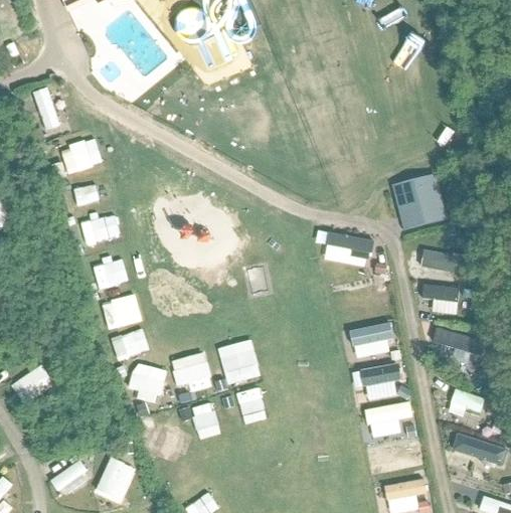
[(64,0),(71,13),(100,0),(64,0)]
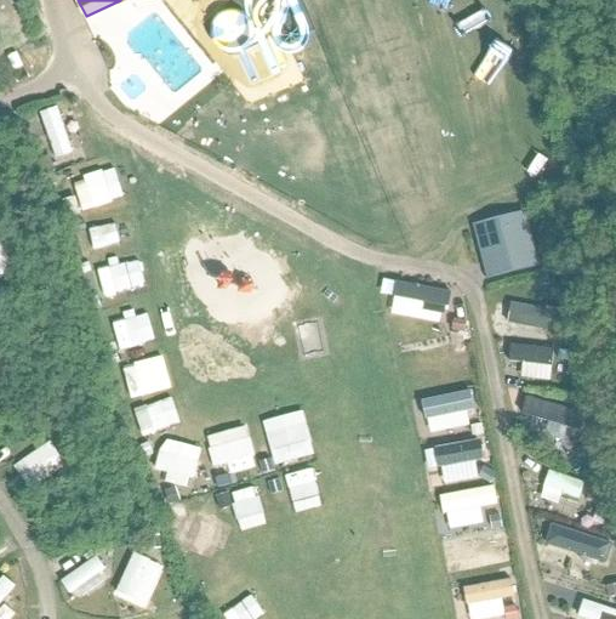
[(39,112),(57,162),(73,155),(56,106),(39,112)]
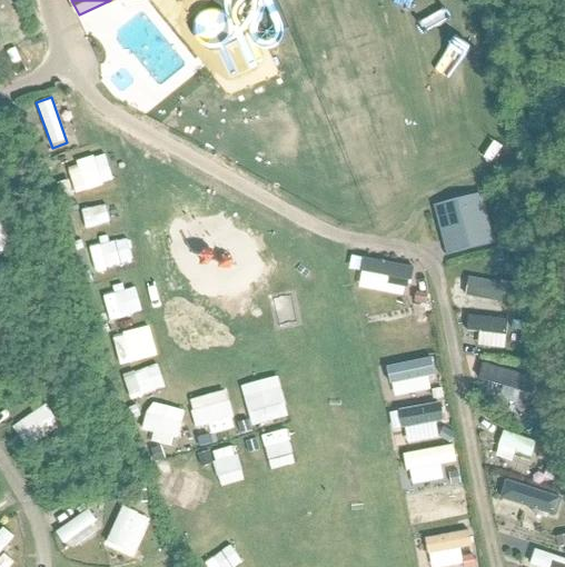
[(77,195),(103,186),(95,158),(68,167),(77,195)]
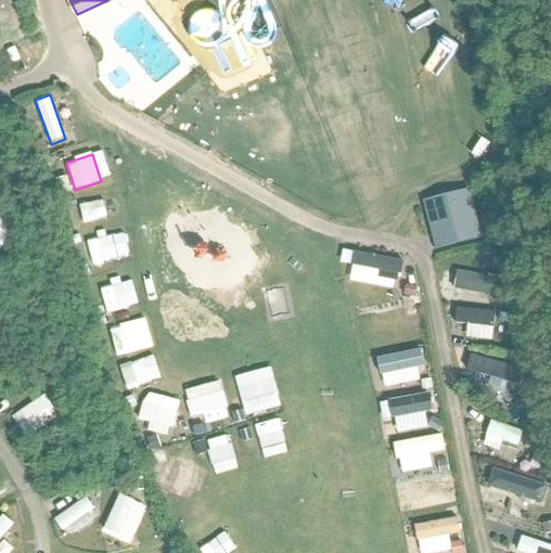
[(302,179),(304,202),(312,201),(310,178),(302,179)]
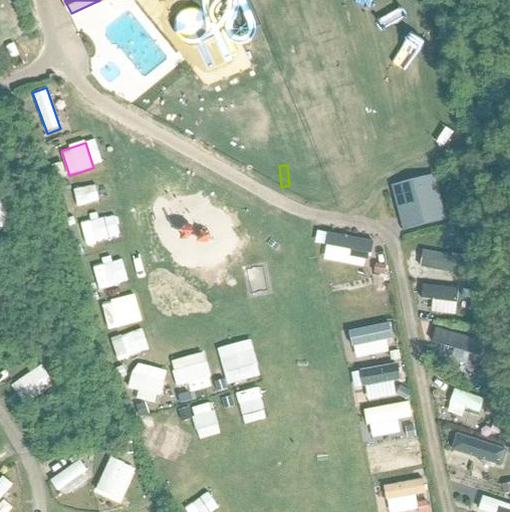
[(438,179),(393,190),(406,235),(450,222),(438,179)]
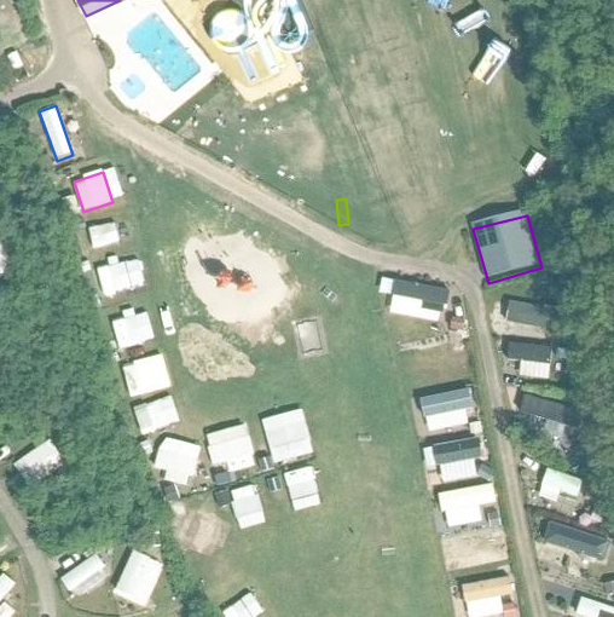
[(86,221),(97,255),(109,252),(99,218),(86,221)]
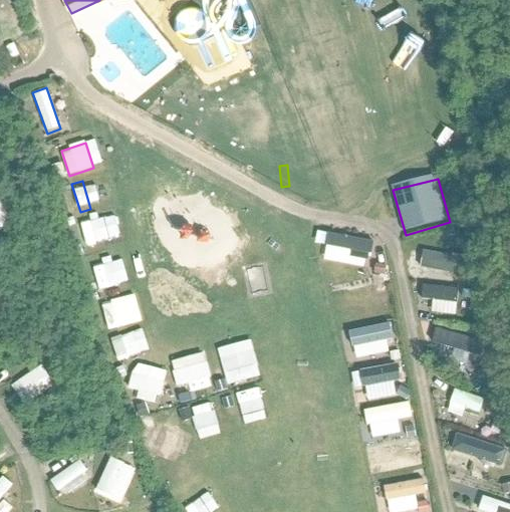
[(83,220),(89,245),(100,242),(94,217),(83,220)]
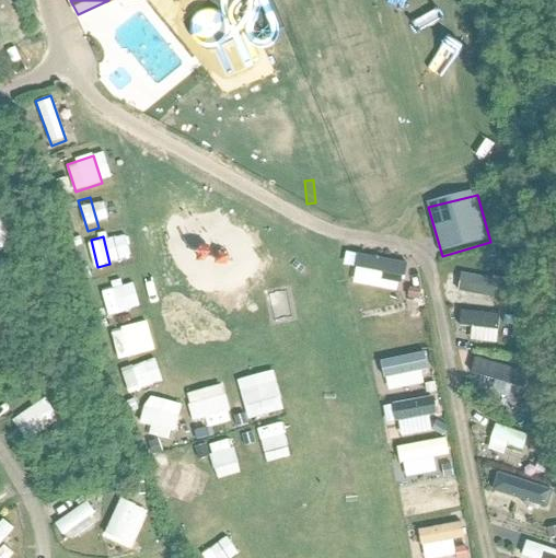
[(401,292),(406,264),(358,253),(351,282),(401,292)]
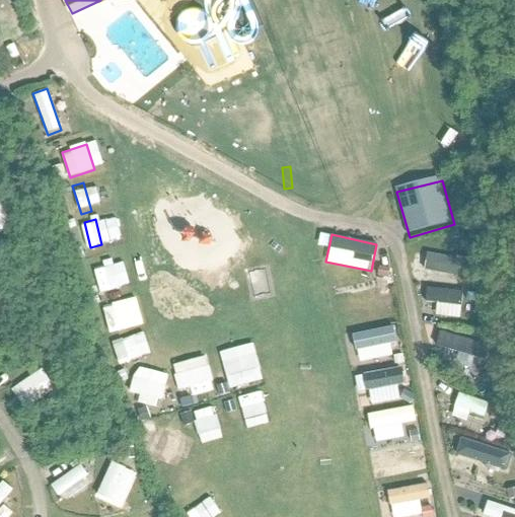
[(460,274),(461,259),(426,255),(425,271),(460,274)]
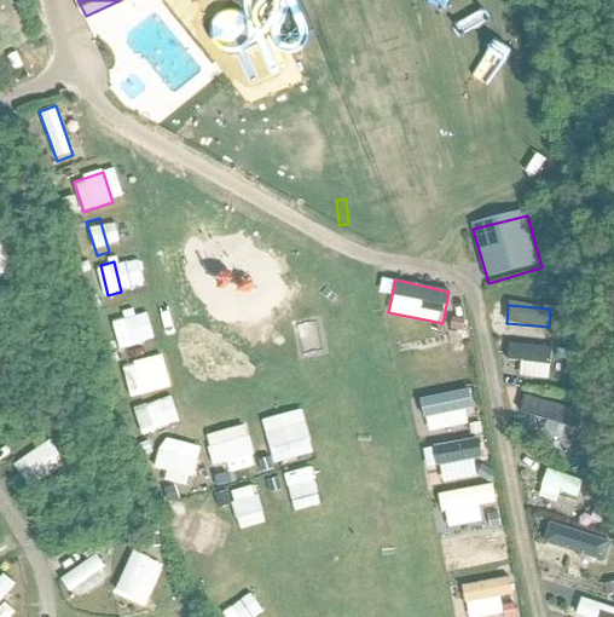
[(302,351),(320,350),(319,326),(301,327),(302,351)]
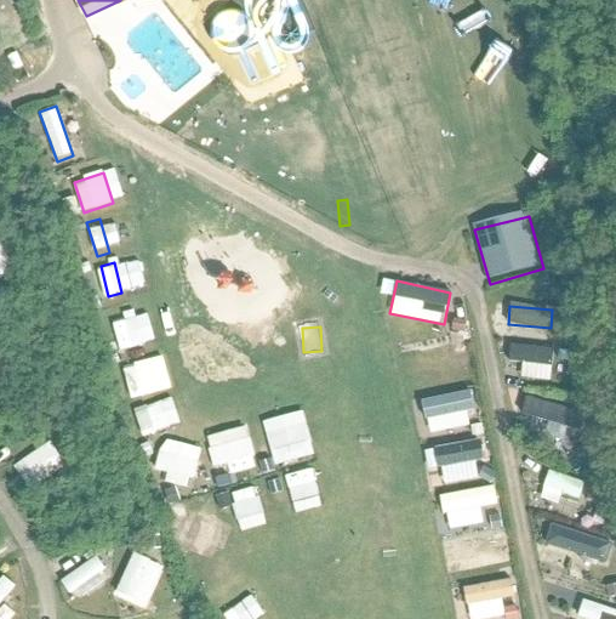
[(508,368),(522,369),(520,378),(552,381),(557,350),(511,344),(508,368)]
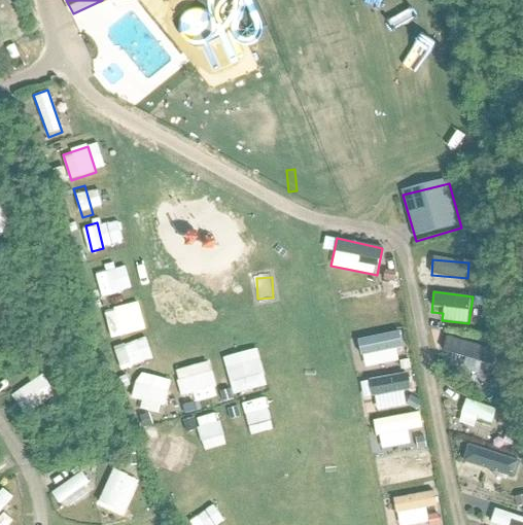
[(120,353),(130,351),(132,358),(144,355),(136,323),(114,329),(120,353)]
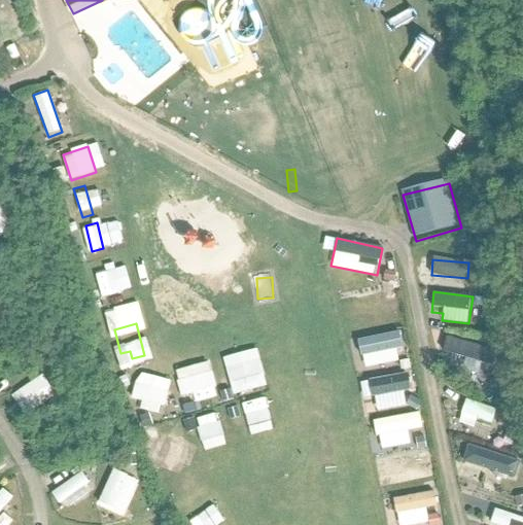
[(360,334),(361,355),(403,354),(402,331),(360,334)]
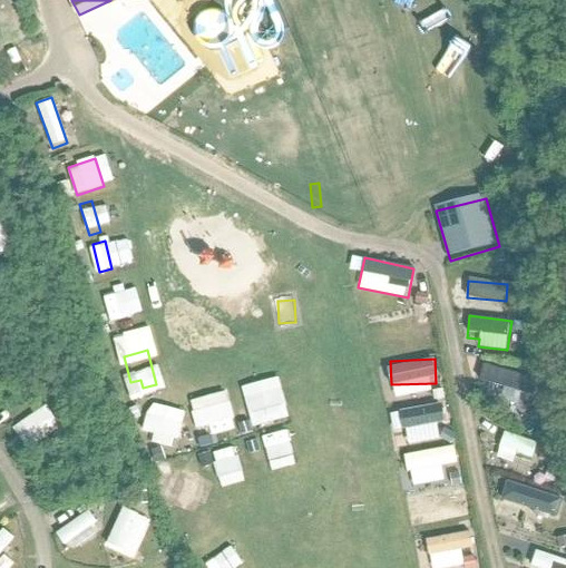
[(146,393),(133,399),(143,419),(155,413),(146,393)]
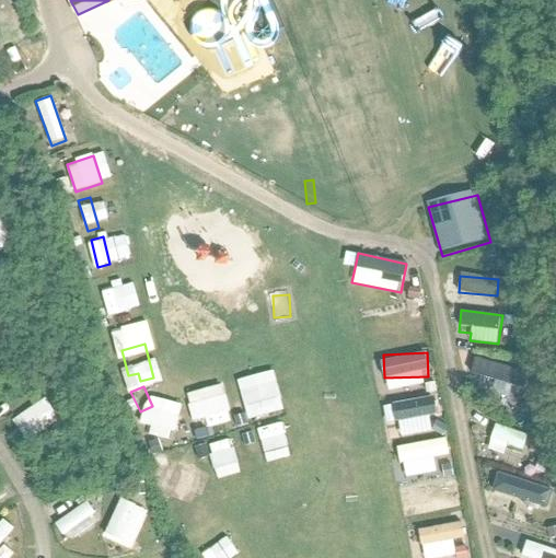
[(397,421),(438,415),(435,394),(393,400),(397,421)]
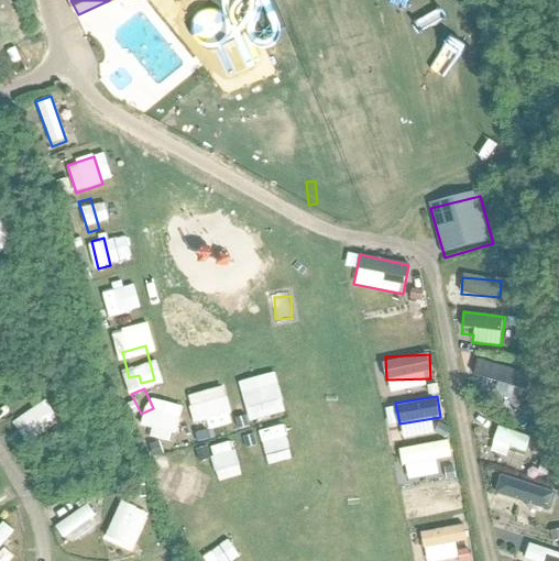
[(24,438),(58,419),(46,397),(12,415),(24,438)]
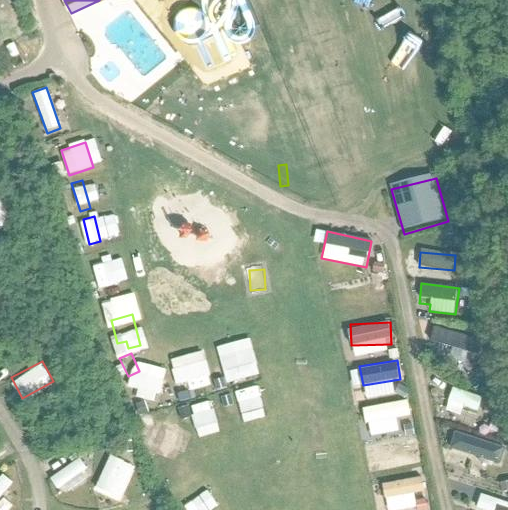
[(206,370),(185,374),(188,388),(209,383),(206,370)]
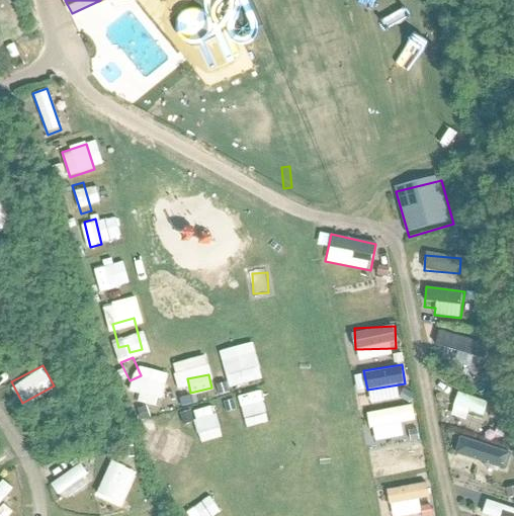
[(450,407),(483,418),(489,402),(456,390),(450,407)]
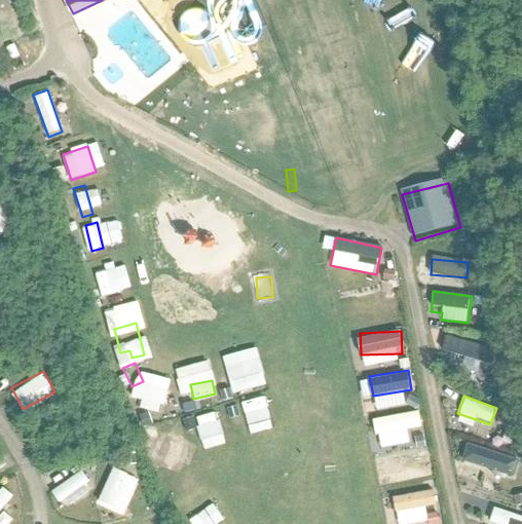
[(240,434),(263,424),(253,398),(230,407),(240,434)]
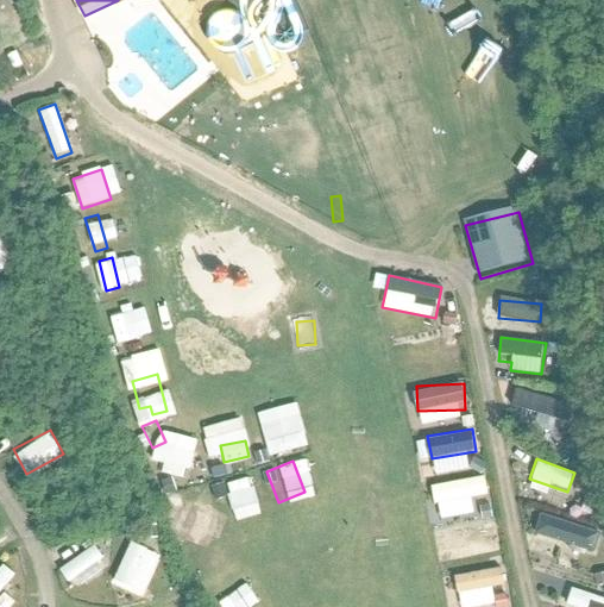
[(249,474),(226,480),(234,513),(257,507),(249,474)]
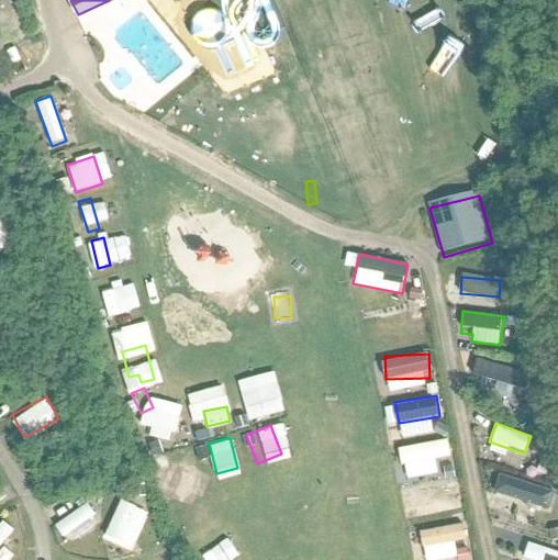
[(401,446),(404,465),(441,458),(437,439),(401,446)]
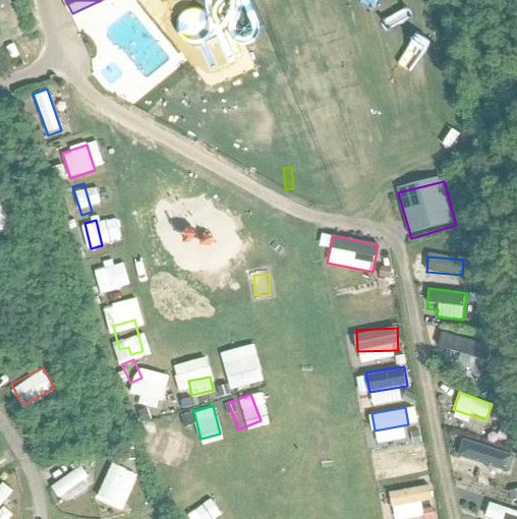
[(418,473),(416,443),(385,445),(387,475),(418,473)]
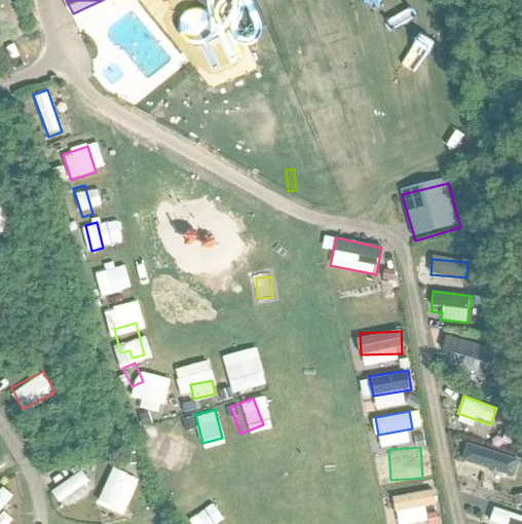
[(495,468),(512,469),(513,454),(496,454),(495,468)]
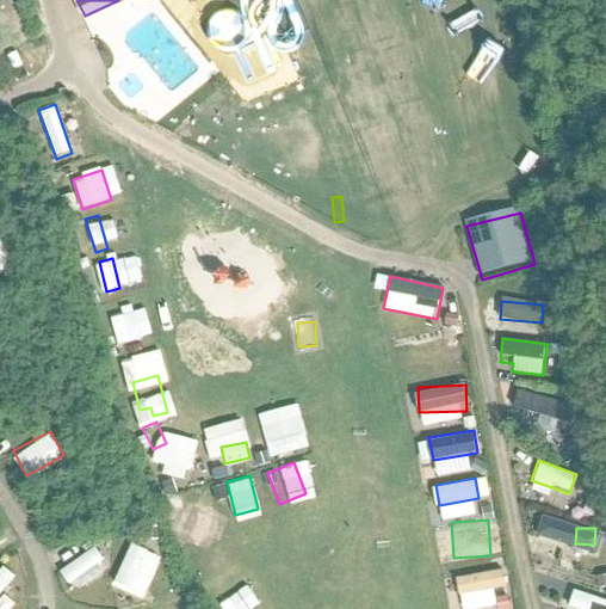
[(440,561),(452,560),(450,530),(437,531),(440,561)]
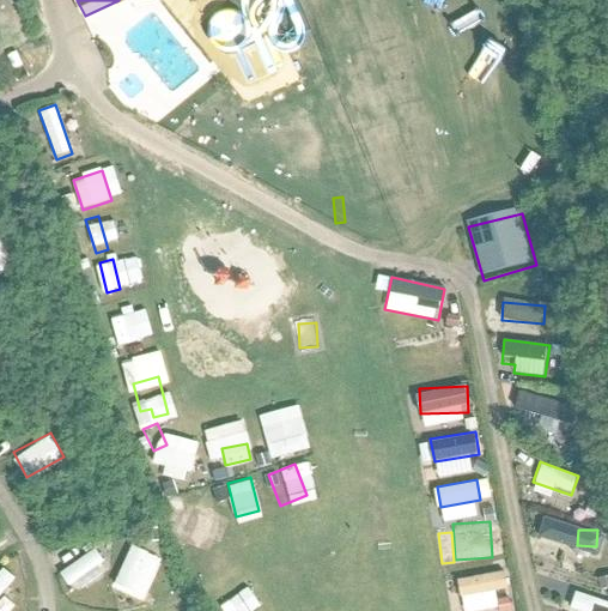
[(132,596),(152,551),(131,542),(111,586),(132,596)]
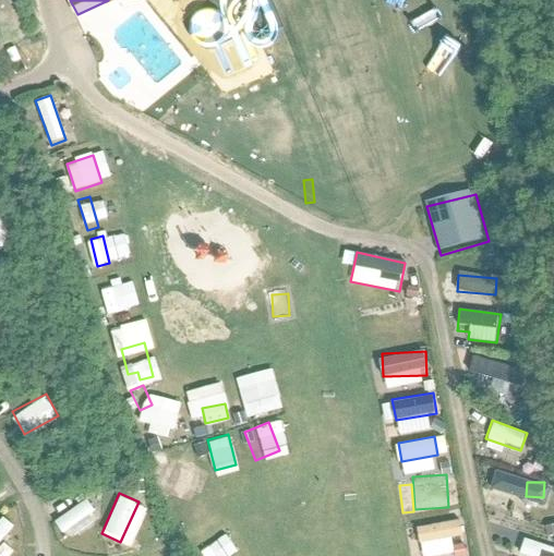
[(52,516),(64,534),(98,514),(86,495),(52,516)]
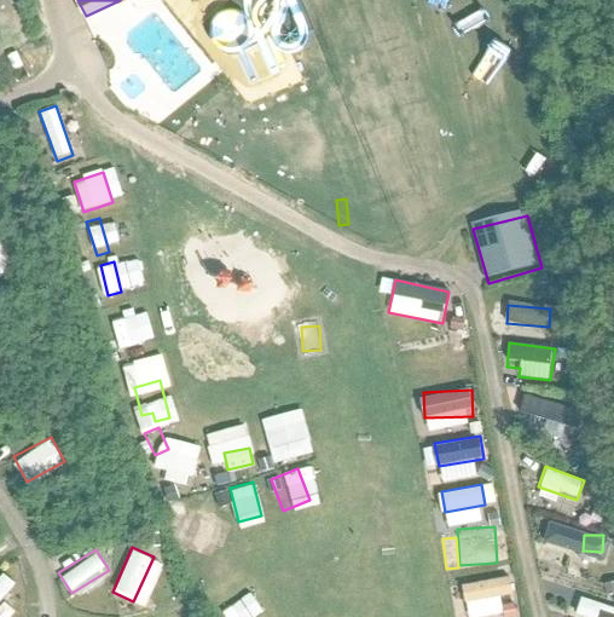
[(0,570),(0,601),(17,582),(1,569),(0,570)]
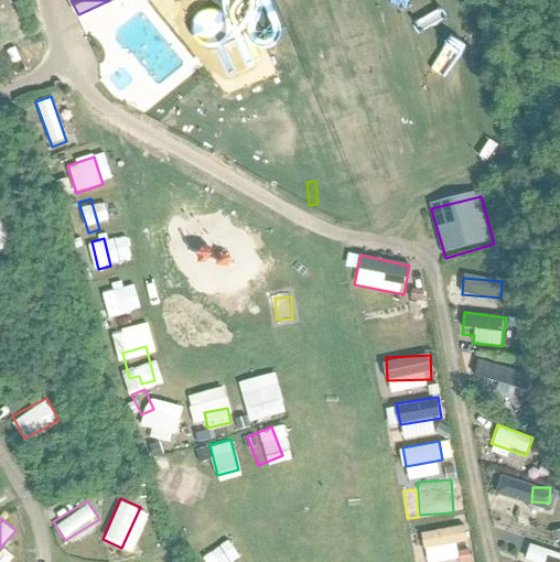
[(413,543),(466,540),(465,525),(412,528),(413,543)]
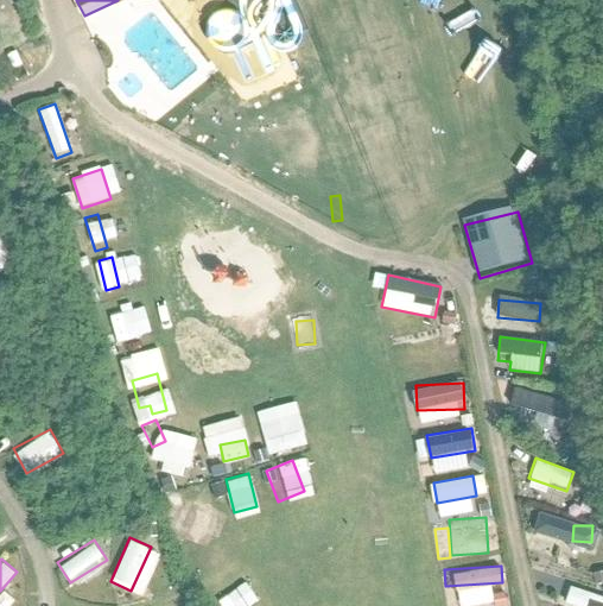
[(247,605),(242,586),(216,593),(219,605),(247,605)]
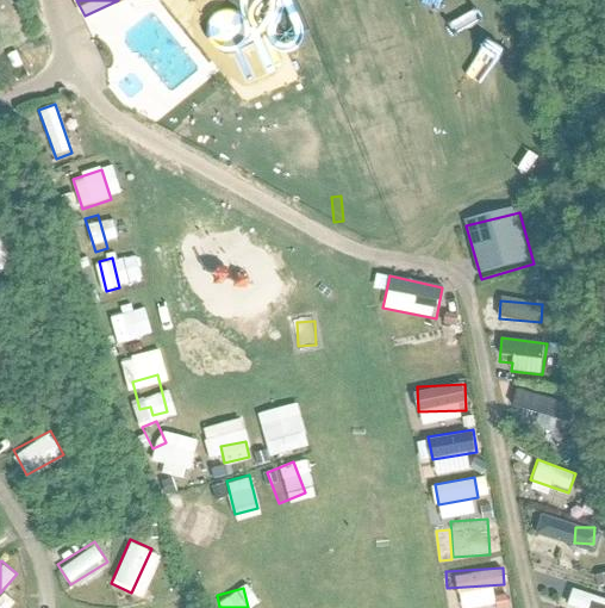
[(506,590),(493,591),(494,607),(507,607),(506,590)]
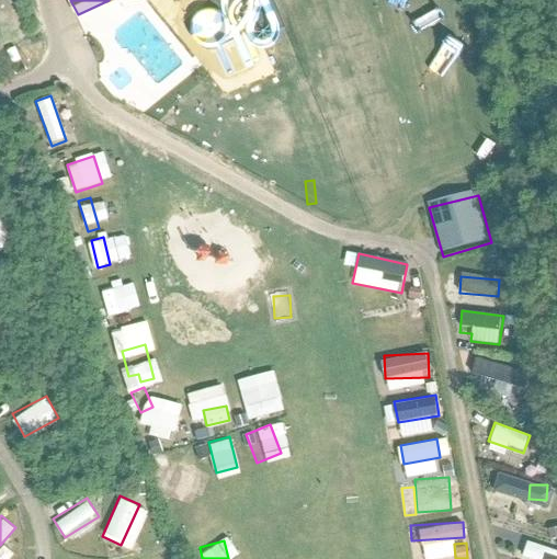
[(555,558),(555,543),(519,544),(520,558),(555,558)]
